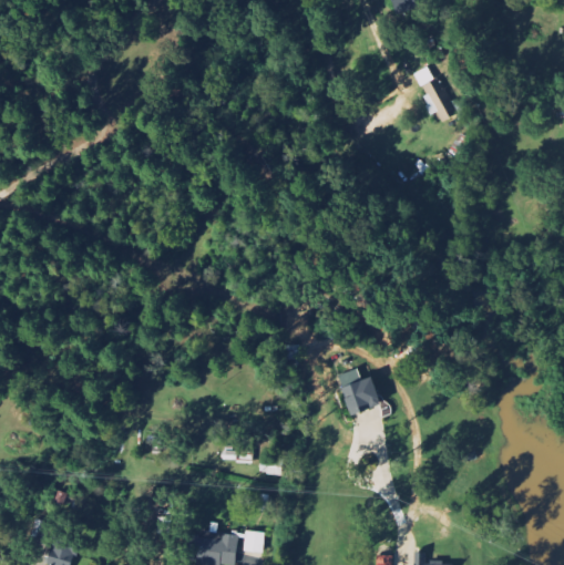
[(431,114),(437,111),(442,122),(458,113),(439,76),(422,85),(427,94),(421,96),(431,114)]
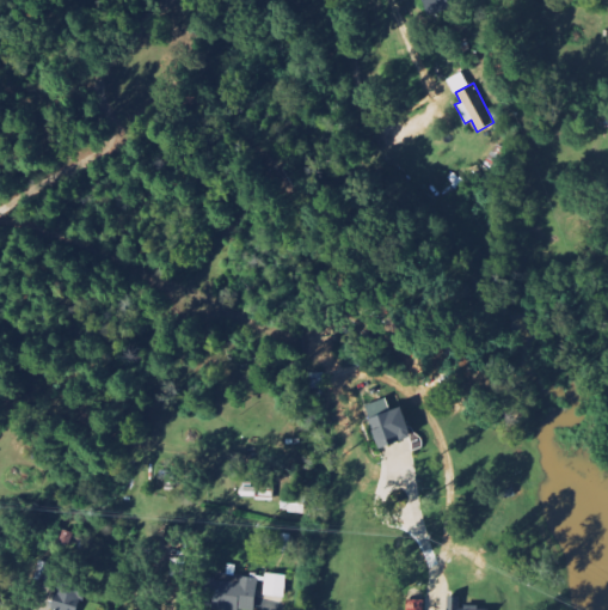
[(376,447),(411,438),(401,407),(388,410),(385,397),(363,404),(376,447)]
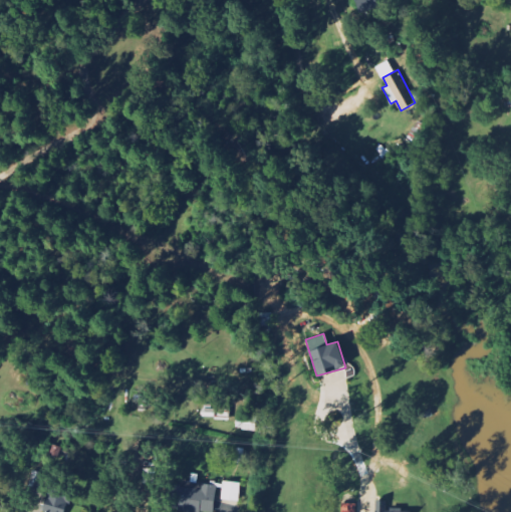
[(235,428),(255,430),(256,415),(236,413),(235,428)]
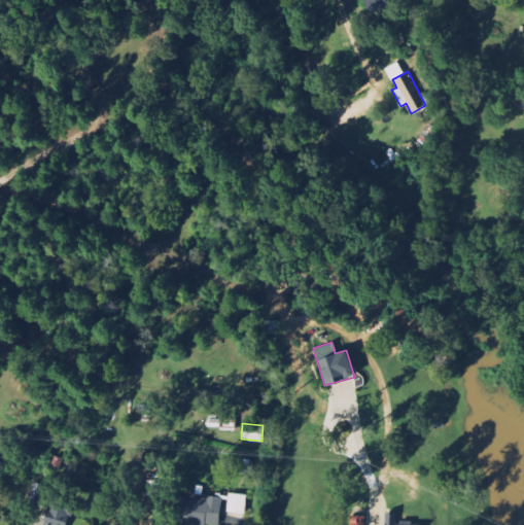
[(249,460),(241,459),(239,474),(248,475),(249,460)]
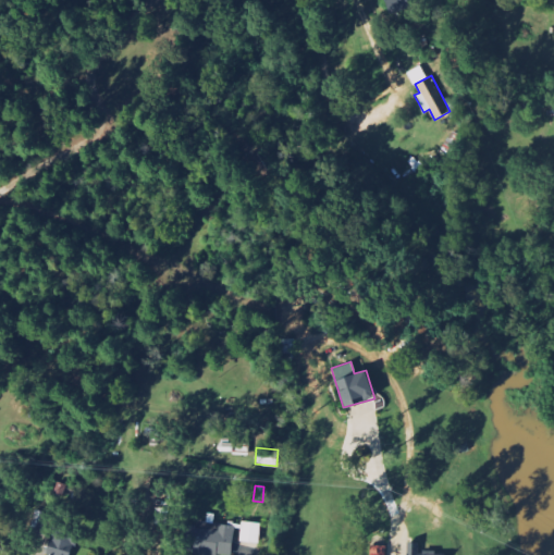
[(231,554),(233,523),(195,521),(193,553),(231,554)]
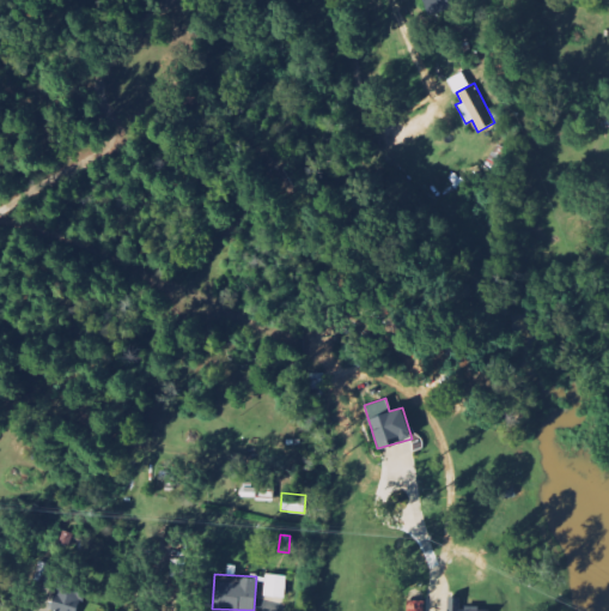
[(285,575),(265,574),(263,596),(284,597),(285,575)]
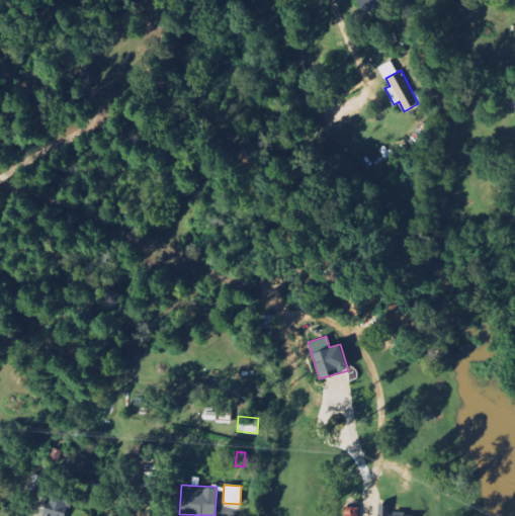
[(44,515),(65,515),(71,504),(51,495),(41,515),(44,515)]
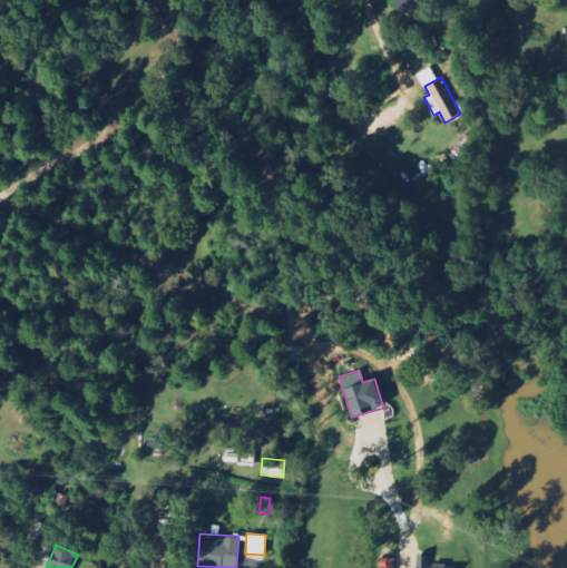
[(428,567),(428,555),(417,556),(417,567),(455,567),(428,567)]
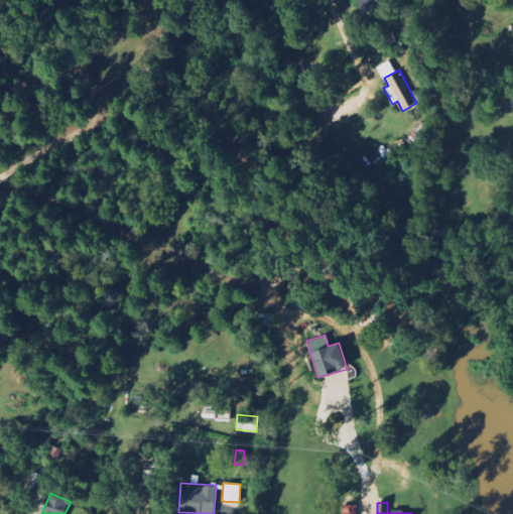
[(355,513),(356,505),(342,505),(342,513),(355,513)]
